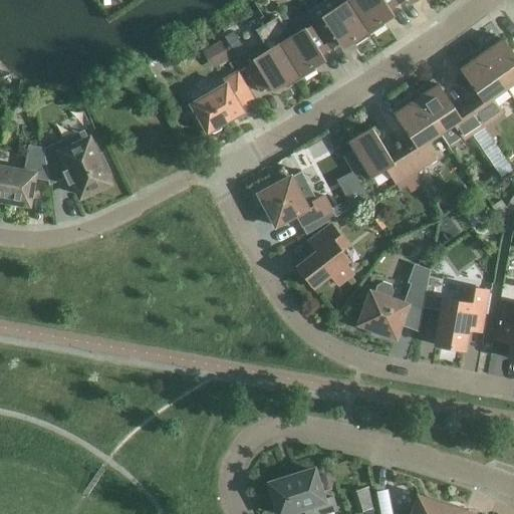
[(370,36),(346,0),(330,0),(337,9),(314,24),(331,50),(342,42),(344,47),(353,41),(355,45),(370,36)]
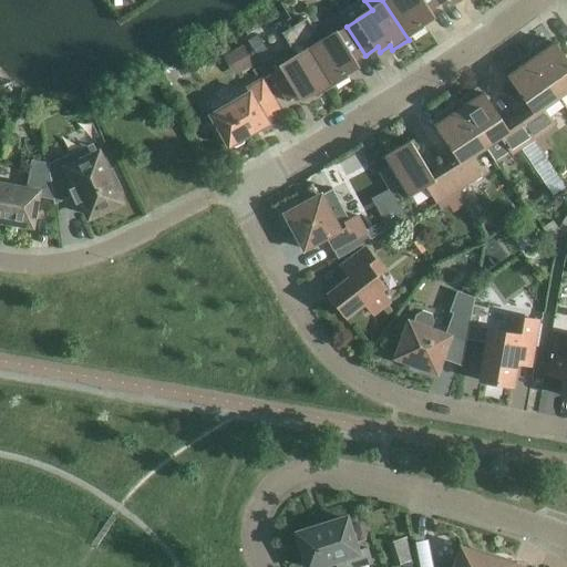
[(441,6),(436,0),(382,0),(409,40),(425,29),(422,24),(432,18),(429,13),(441,6)]
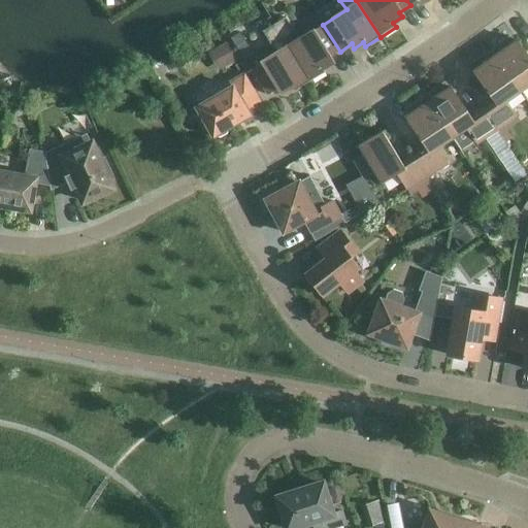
[(340,52),(323,25),(299,39),(286,18),(274,24),(309,81),(325,72),(323,68),(331,63),(328,58),(340,52)]
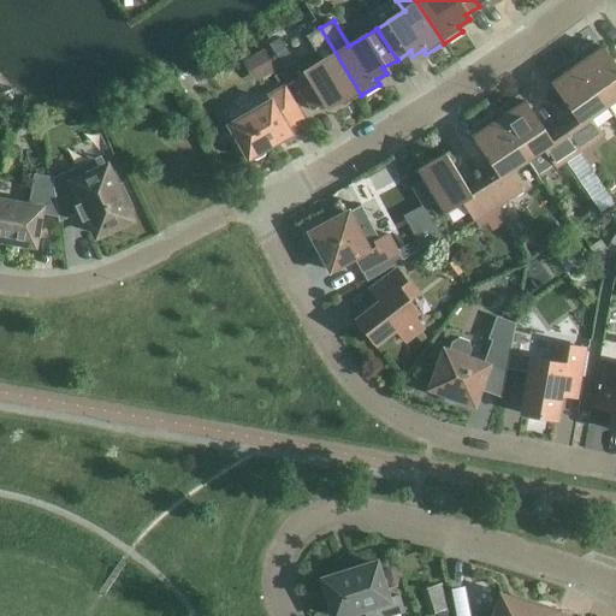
[(361,95),(320,28),(307,36),(323,63),(294,80),(312,111),(326,102),(330,108),(341,101),(343,106),(361,95)]
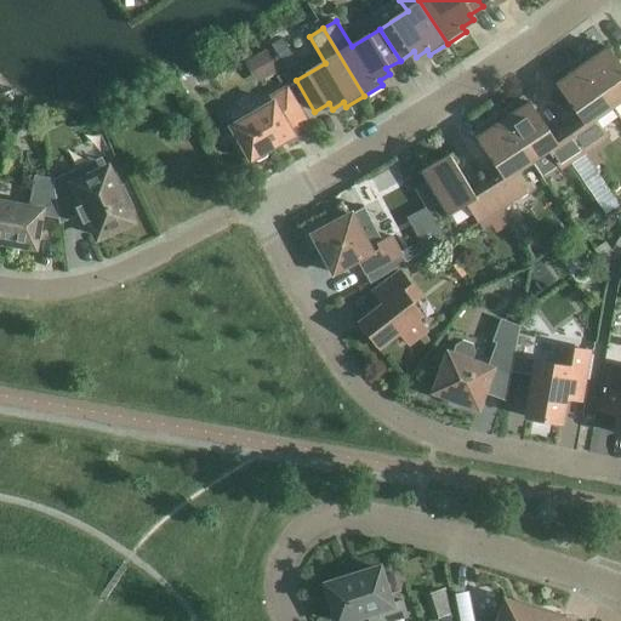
[(620,64),(609,47),(605,50),(602,44),(579,61),(613,108),(620,101),(620,64)]
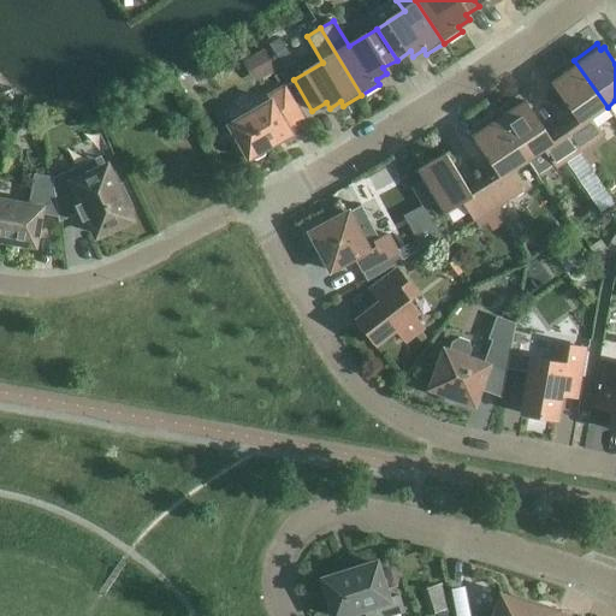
[(255,82),(276,71),(264,49),(243,61),(255,82)]
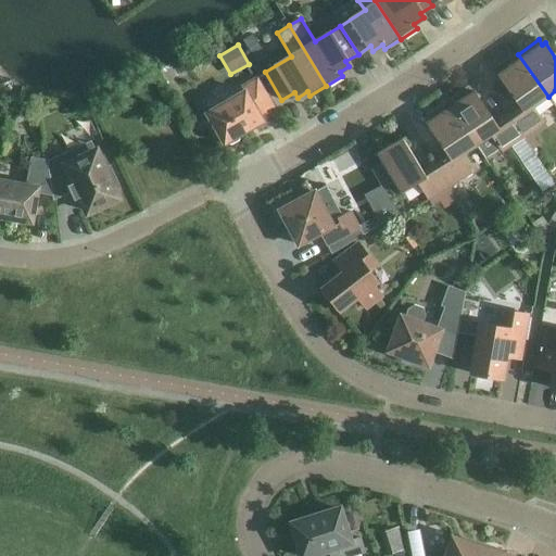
[(533,106),(548,97),(518,54),(497,68),(501,73),(498,75),(520,106),(508,115),(523,138),(544,123),(533,106)]
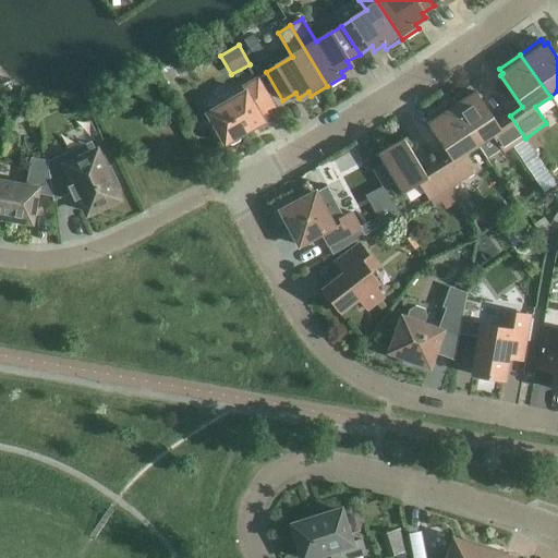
[(245,92),(207,113),(226,145),(228,144),(232,145),(240,142),(241,135),(265,122),(262,116),(276,108),(258,79),(243,87),(245,92)]
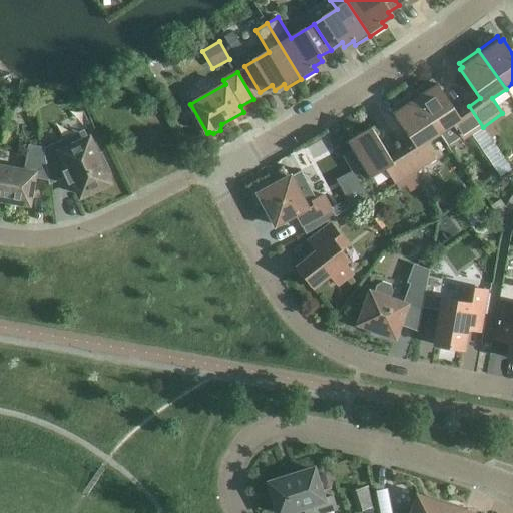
[(469,106),(458,114),(438,84),(435,86),(432,82),(413,94),(416,99),(439,134),(447,146),(461,136),(463,140),(483,127),(469,106)]
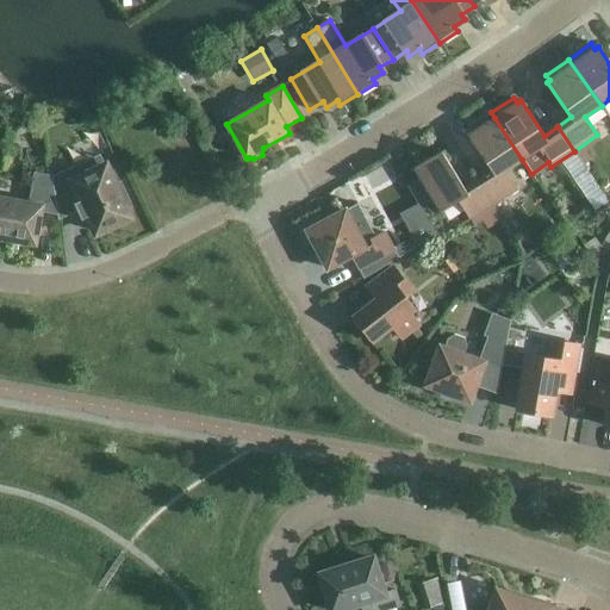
[(478,180),(493,204),(517,190),(505,172),(522,160),(495,118),(468,135),(492,170),(478,180)]
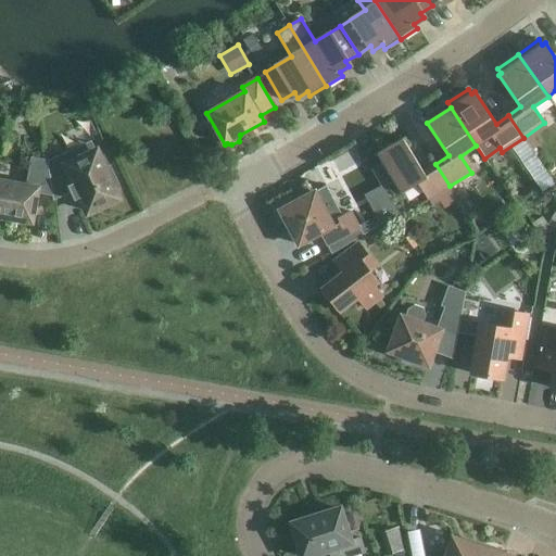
[(325,152),(343,169),(358,153),(340,136),(325,152)]
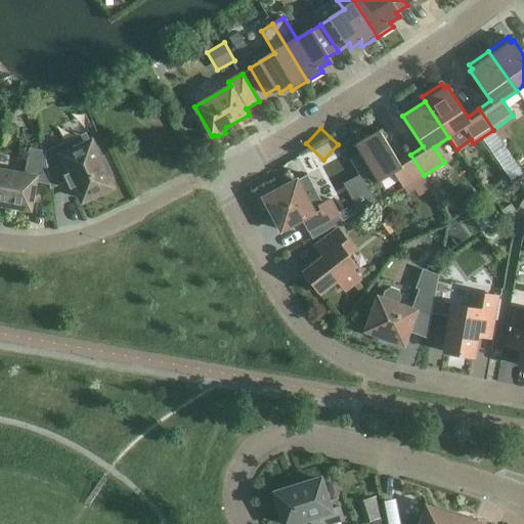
[(424,175),(410,155),(399,162),(380,130),(356,144),(379,182),(394,172),(403,188),(424,175)]
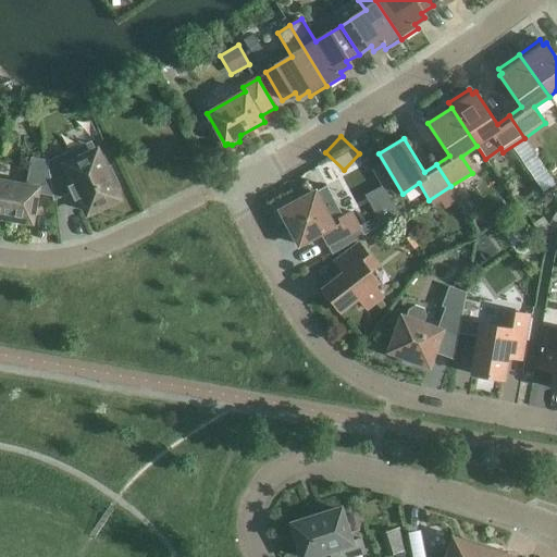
[(47,161),(52,196),(53,201),(71,193),(74,201),(82,198),(88,212),(118,199),(114,192),(120,188),(110,165),(103,169),(96,151),(96,152),(90,143),(69,152),(67,151),(47,161)]
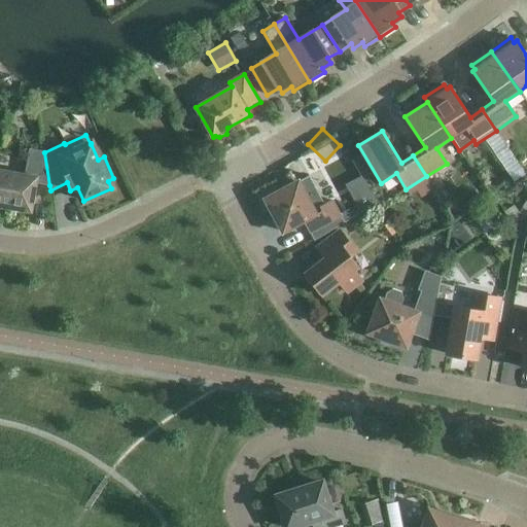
[(49,185),(44,152),(30,149),(25,176),(0,171),(0,205),(29,210),(35,182),(49,185)]
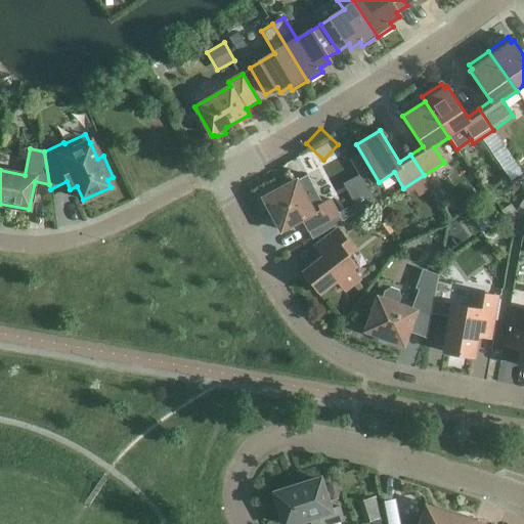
[(500,167),(510,179),(521,172),(513,159),(500,167)]
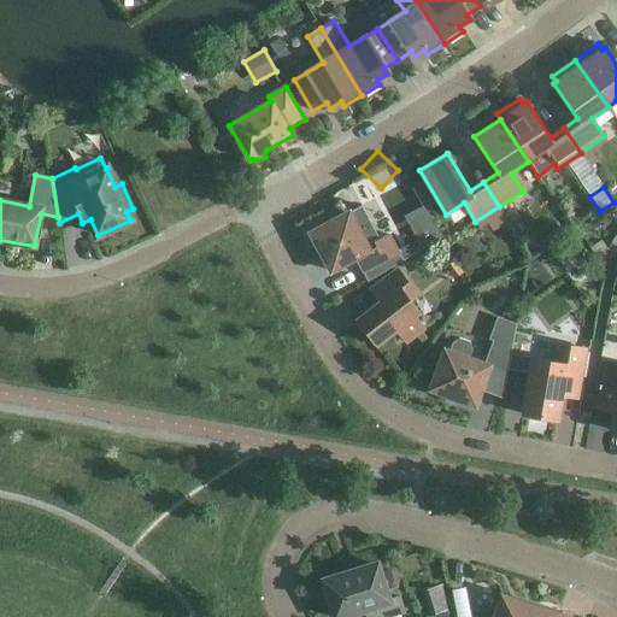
[(317,246),(331,271),(356,259),(364,274),(400,254),(389,235),(368,247),(350,213),(322,228),(318,225),(315,227),(311,229),(309,233),(309,238),(310,241),(313,245),(317,246)]
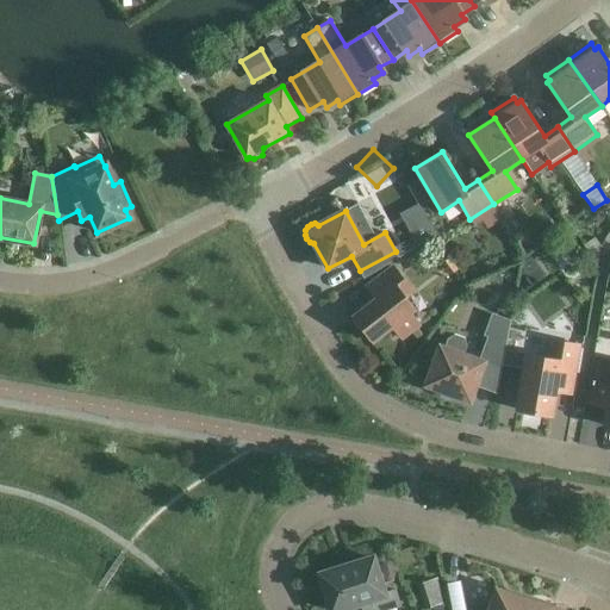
[(405,298),(412,292),(393,267),(367,287),(377,299),(353,317),(373,342),(392,327),(402,338),(419,325),(410,313),(415,310),(405,298)]
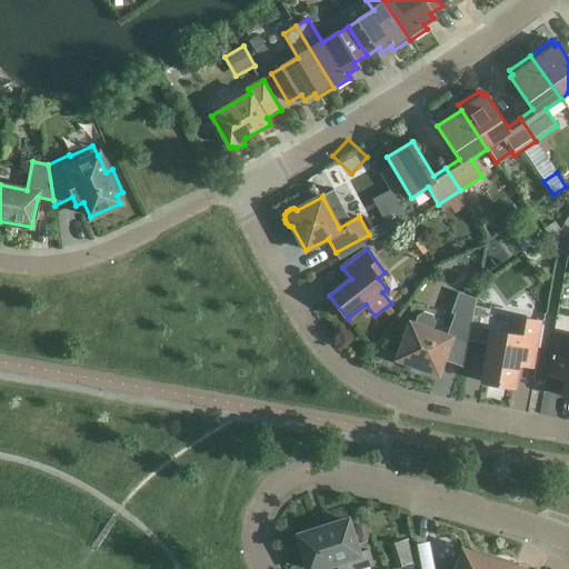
[(433,316),(425,312),(418,317),(415,325),(410,322),(397,360),(438,375),(443,360),(463,367),(470,329),(456,323),(451,337),(432,330),(436,323),(433,316)]
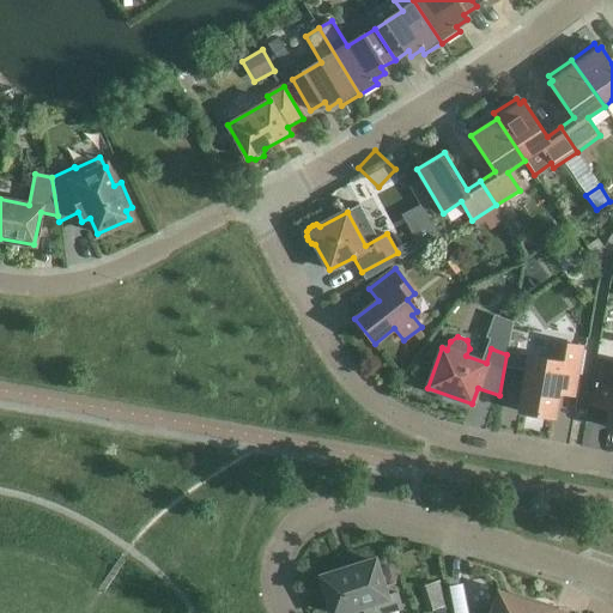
[(529,357),(520,412),(553,418),(558,394),(572,396),(582,346),(552,341),(548,360),(529,357)]
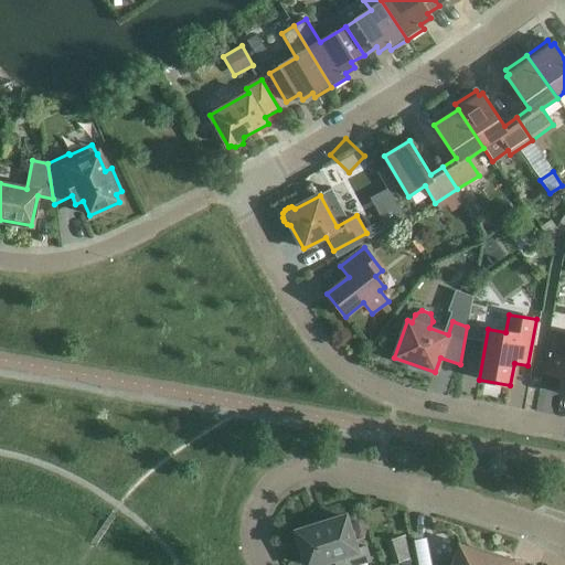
[(564,333),(554,332),(546,374),(562,376),(558,394),(564,395),(564,333)]
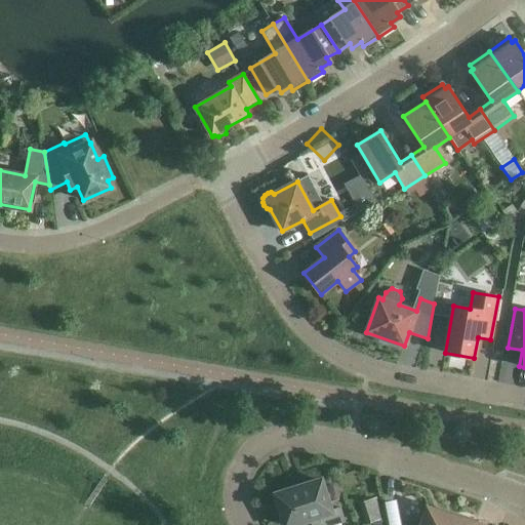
[(330,512),(320,481),(276,495),(285,524),(291,524),(311,519),(312,524),(333,524),(344,522),(339,509),(330,512)]
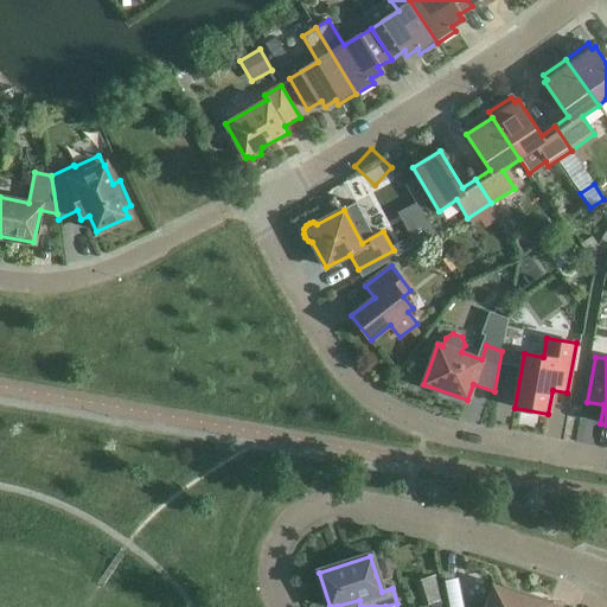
[(524,606),(528,595),(505,587),(500,590),(494,588),(487,606),(524,606)]
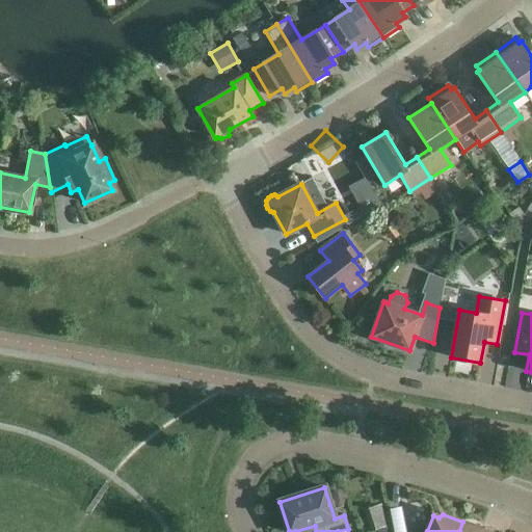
[(484,531),(483,528),(462,522),(459,531),(484,531)]
